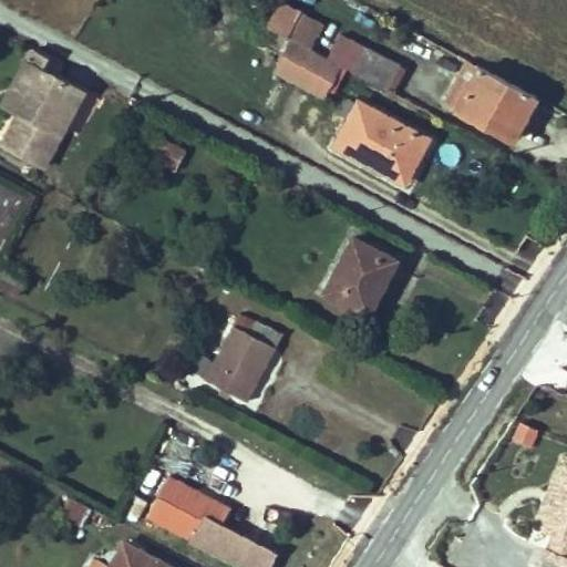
[(311,18),(284,2),(269,26),(297,42),(311,18)]
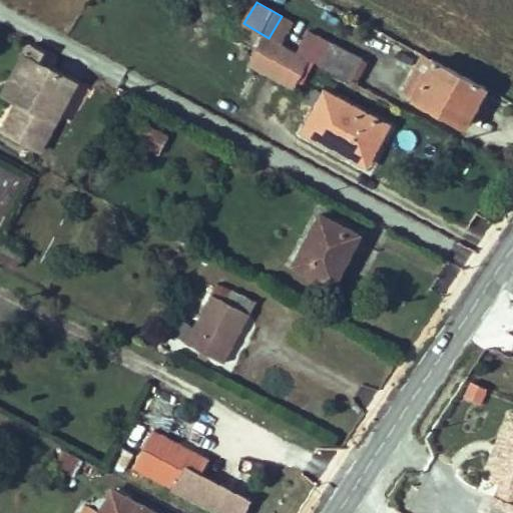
[(320,64),(357,84),(369,61),(332,41),(331,42),(317,35),(308,51),(322,59),(320,64)]
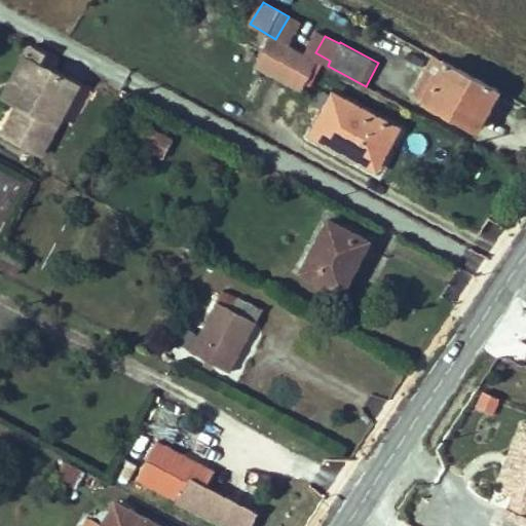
[(300,86),(313,60),(270,37),(256,65),(300,86)]
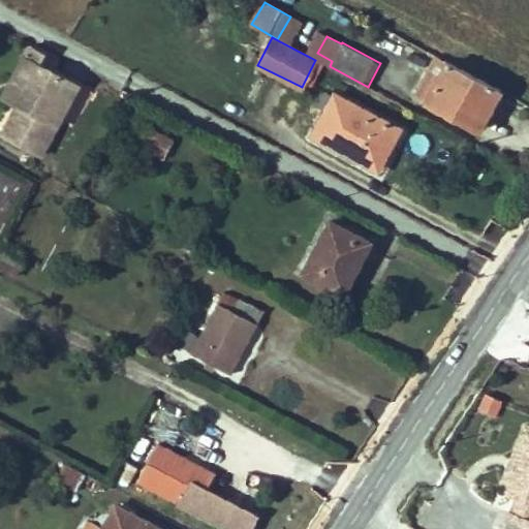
[(16,106),(38,63),(44,51),(30,43),(1,99),(16,106)]
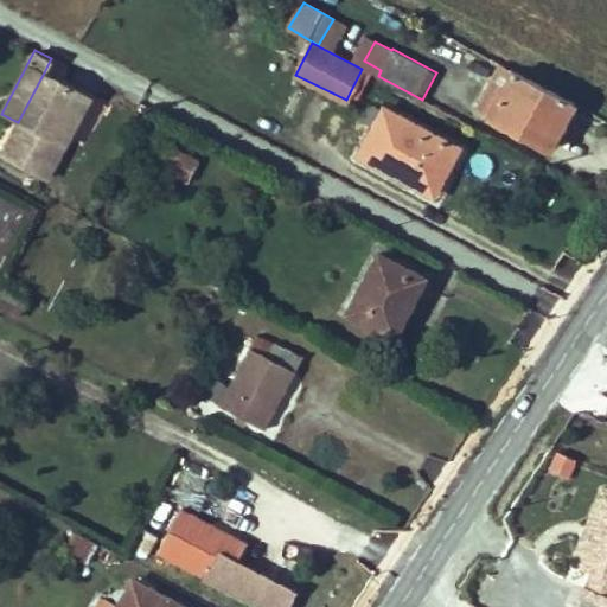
[(474,108),(487,115),(511,69),(499,63),(474,108)]
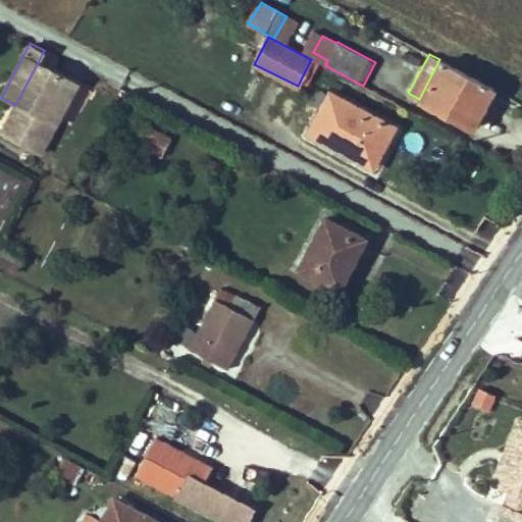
[(497,90),(439,59),(419,99),(417,101),(474,132),(497,90)]
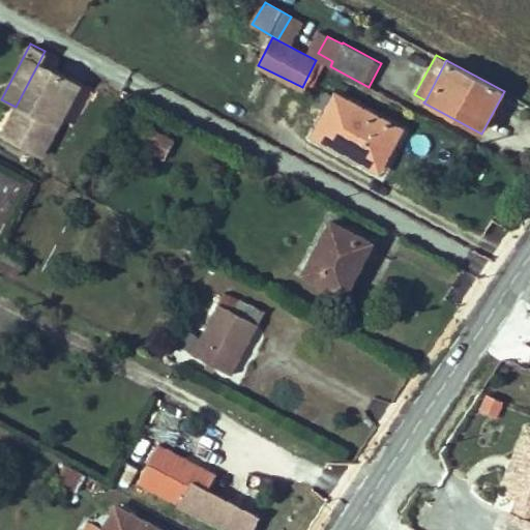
[(38,63),(2,134),(42,155),(80,85),(38,63)]
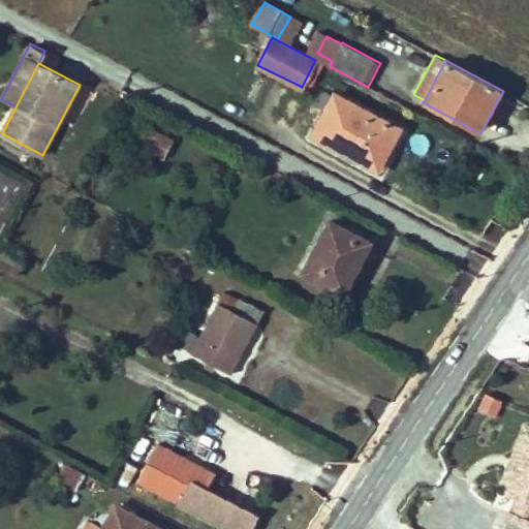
[(309,136),(378,173),(402,127),(334,90),(309,136)]
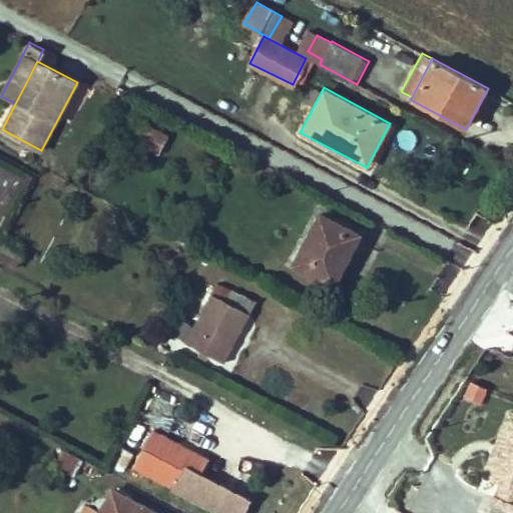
[(131,141),(158,154),(169,134),(141,120),(131,141)]
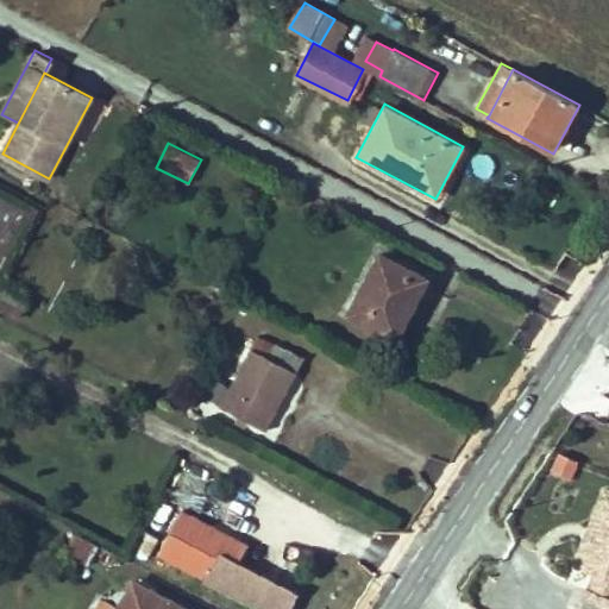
[(345,314),(395,341),(429,277),(380,250),(345,314)]
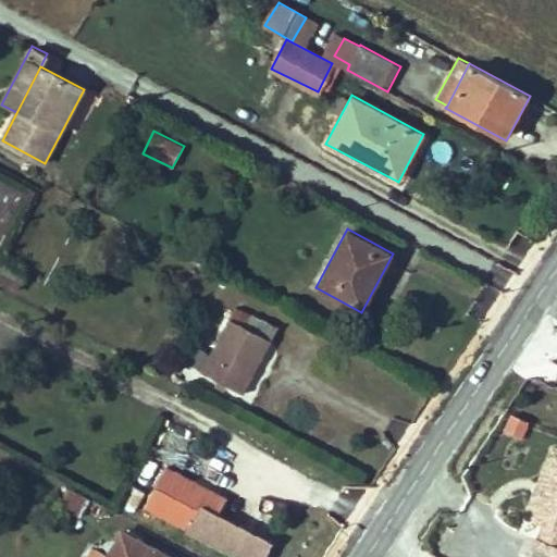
[(200,370),(243,393),(277,326),(252,314),(245,327),(229,318),(209,354),(200,370)]
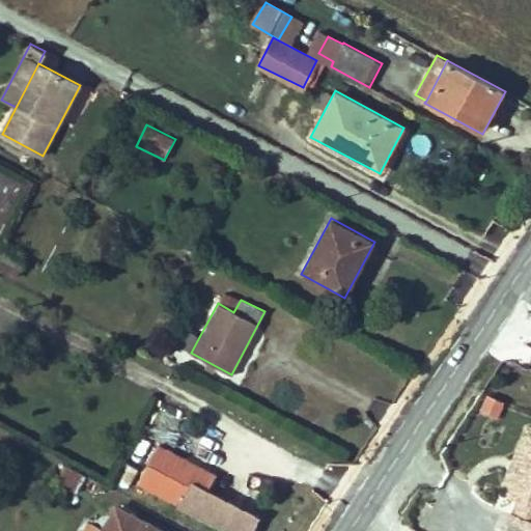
[(199,337),(189,332),(180,347),(191,353),(199,337)]
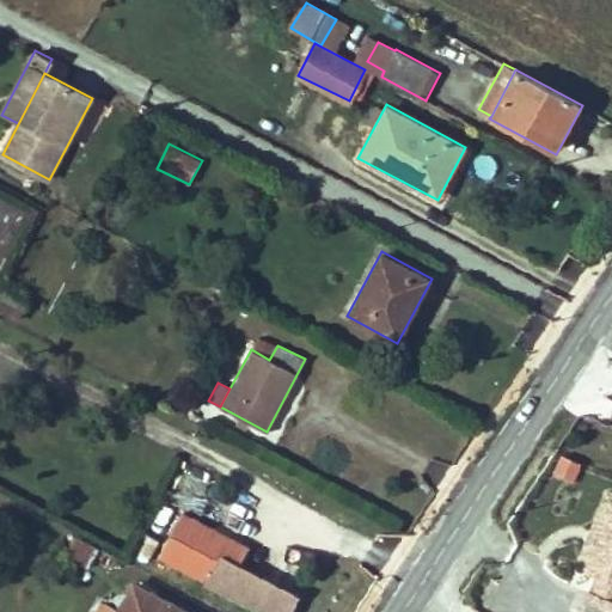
[(558,456),(552,475),(574,482),(580,463),(558,456)]
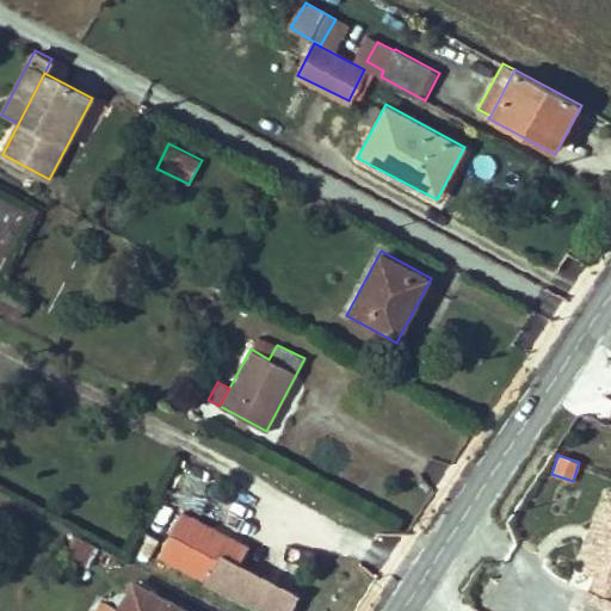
[(610,610),(610,492),(606,491),(575,565),(593,572),(576,610),(610,610)]
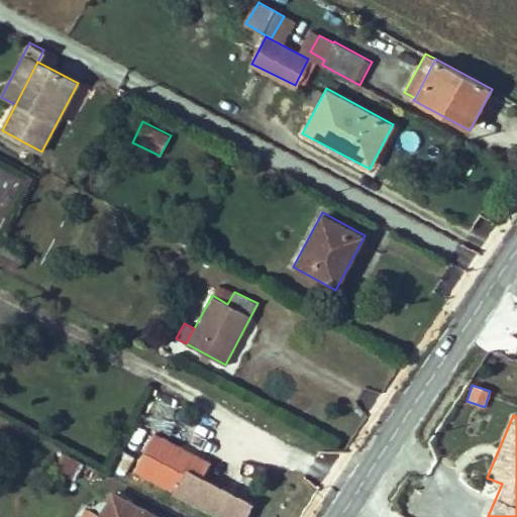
[(136,464),(150,437),(137,431),(123,457),(136,464)]
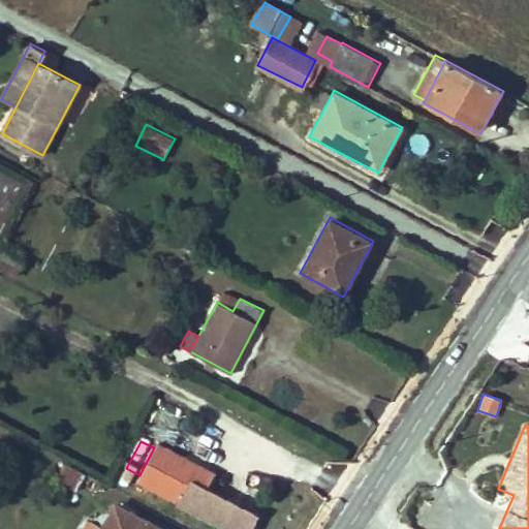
[(156,442),(154,447),(139,475),(136,480),(228,528),(248,528),(255,516),(207,490),(215,473),(156,442)]
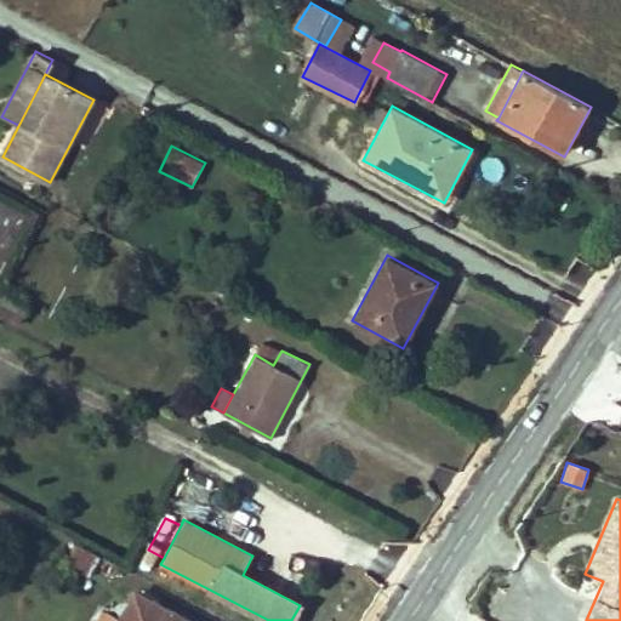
[(89,576),(100,558),(77,545),(67,564),(89,576)]
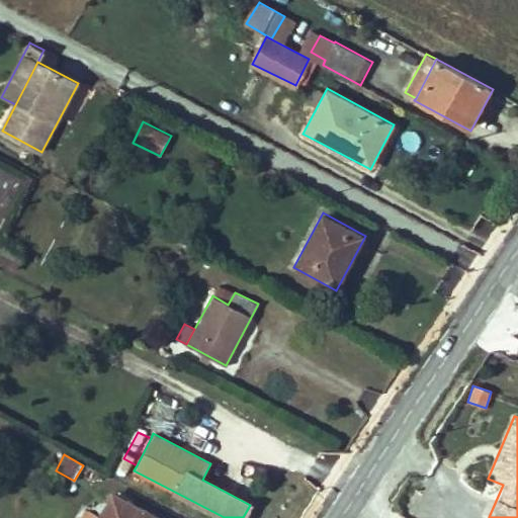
[(163,517),(111,491),(99,515),(97,517),(163,517)]
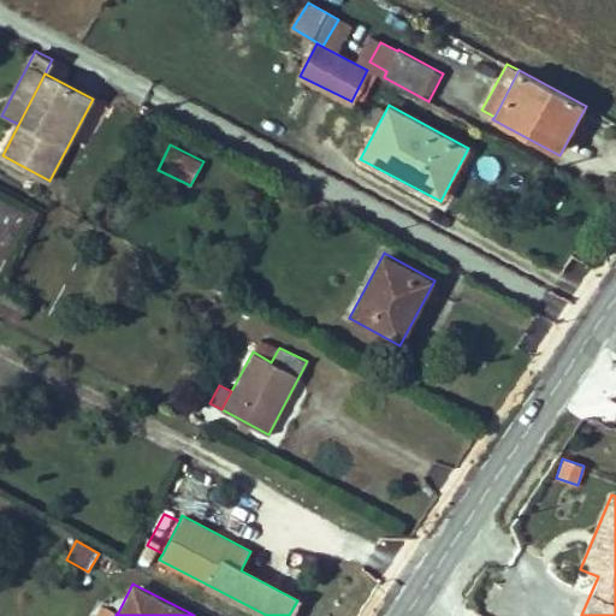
[(116,615),(118,612),(100,604),(93,615),(116,615)]
